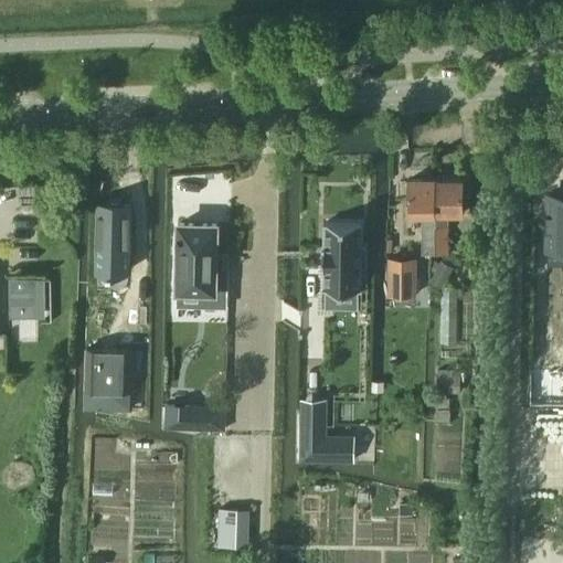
[(460,179),(434,180),(435,218),(435,256),(446,256),(446,216),(461,216),(460,179)]
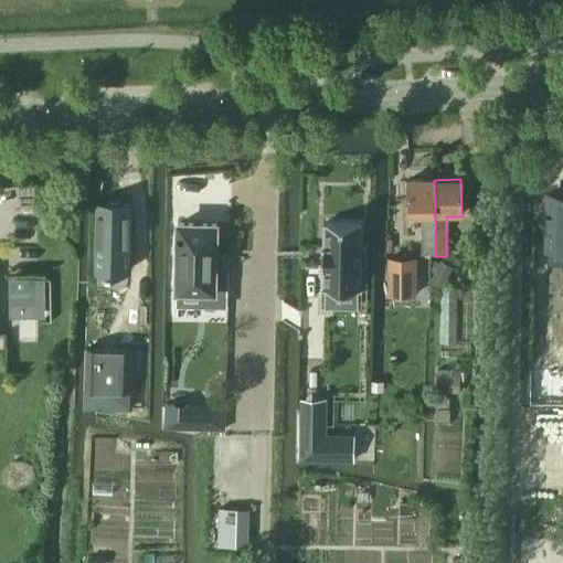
[(434,180),(407,181),(407,191),(409,218),(422,218),(422,229),(421,229),(421,256),(435,256),(435,218),(434,180)]
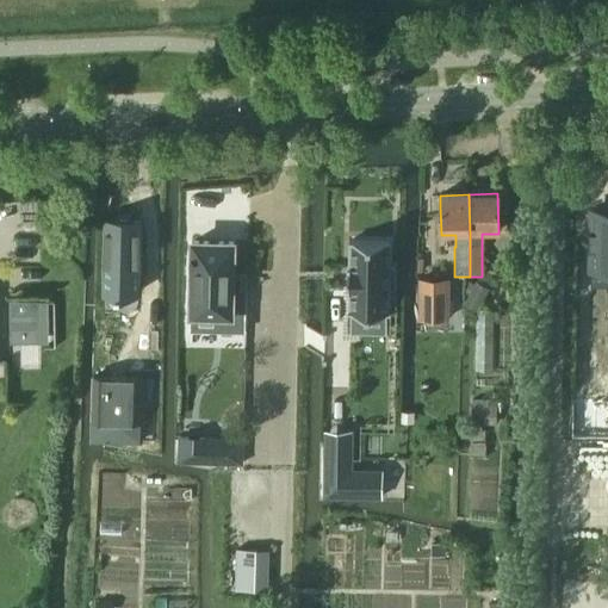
[(138,219),(105,219),(105,291),(138,291),(138,219)]
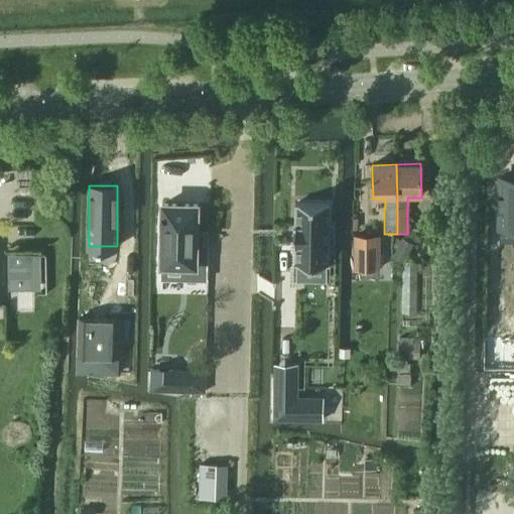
[(293,245),(294,245),(294,266),(296,266),(324,266),(327,266),(327,245),(332,245),(332,226),(327,226),(328,206),(295,205),(294,226),(293,226),(293,245)]
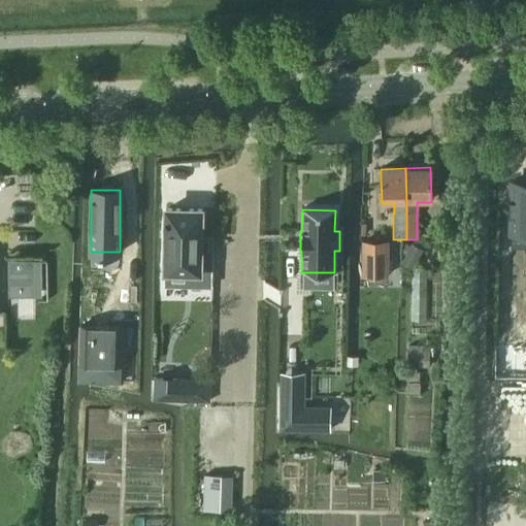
[(165,272),(164,287),(188,287),(209,288),(210,254),(199,254),(200,210),(166,210),(165,272)]
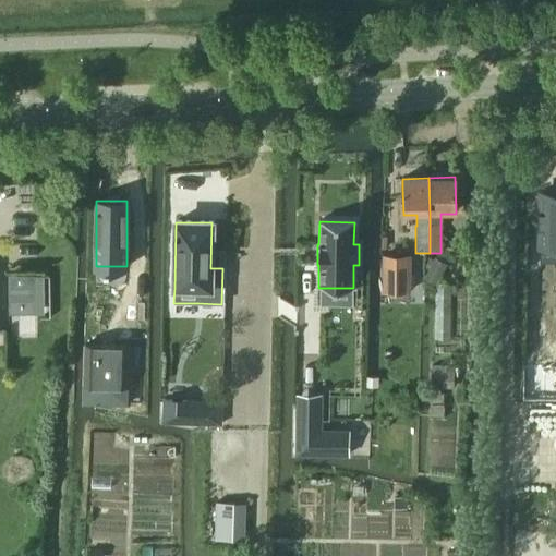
[(432,262),(424,257),(423,270),(426,272),(422,280),(435,287),(446,265),(434,258),(432,262)]
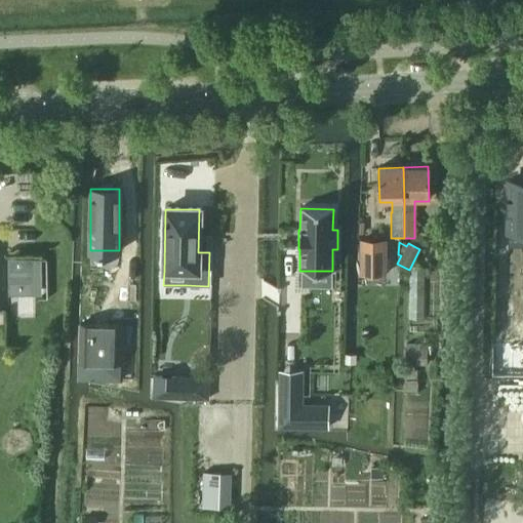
[(361,244),(360,273),(383,274),(384,244),(361,244)]
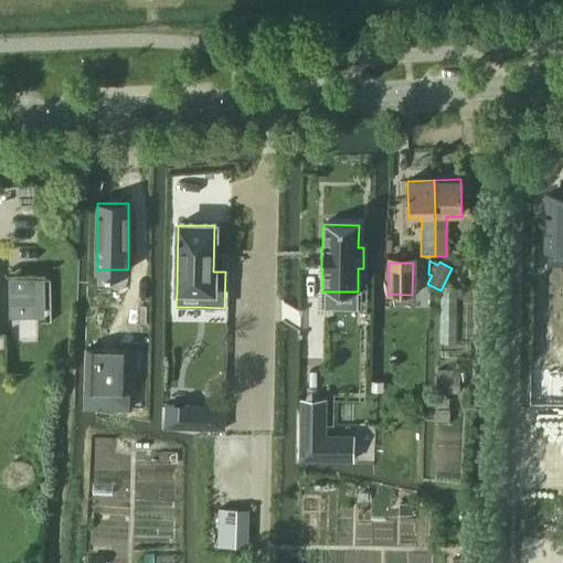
[(42,280),(6,282),(6,320),(43,320),(43,319),(42,280)]
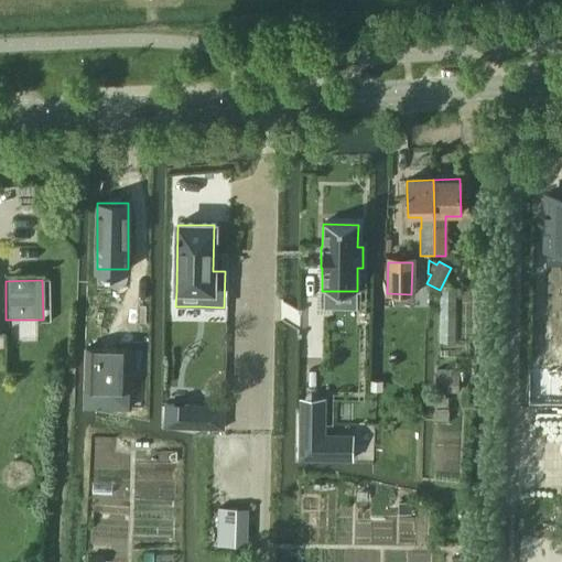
[(455,291),(438,291),(435,345),(455,345),(455,291)]
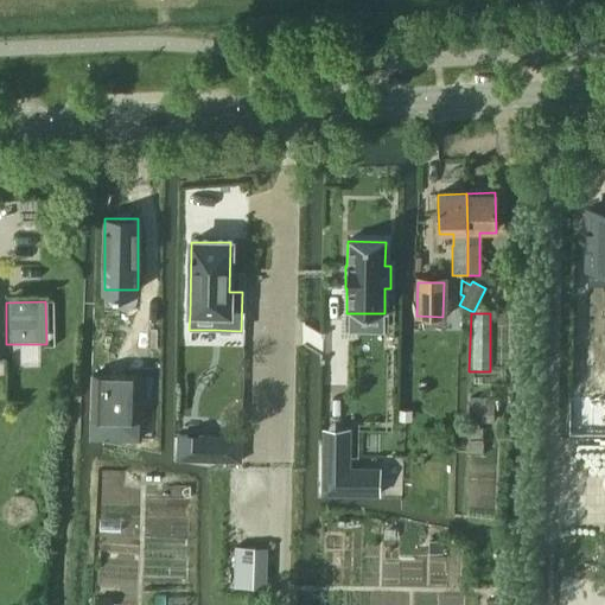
[(137,379),(89,379),(89,431),(137,431),(137,379)]
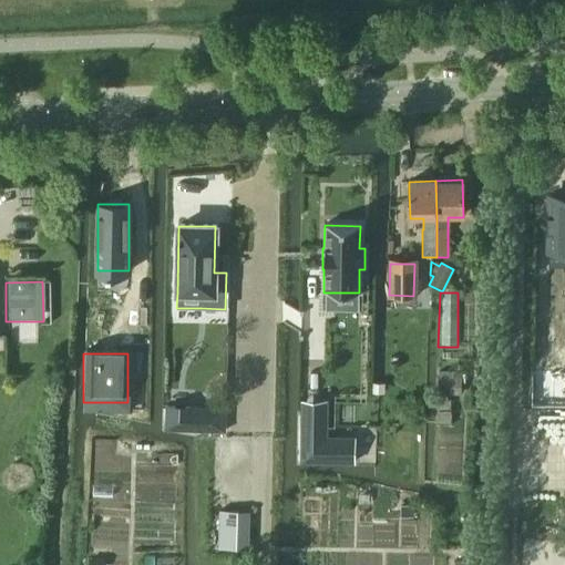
[(461,373),(438,373),(437,392),(437,412),(435,428),(450,428),(451,397),(460,397),(460,384),(463,384),(463,376),(461,376),(461,373)]
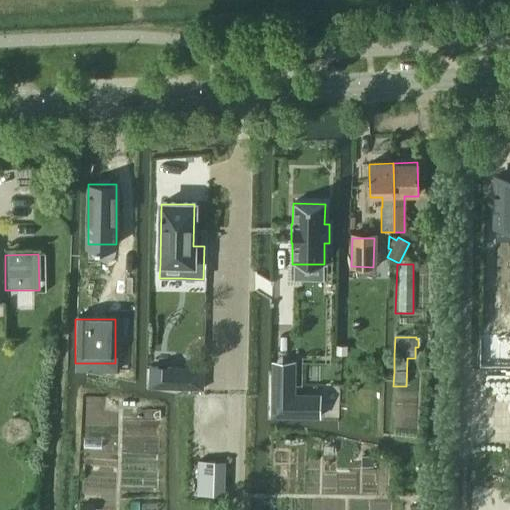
[(150,369),(149,389),(201,390),(202,370),(150,369)]
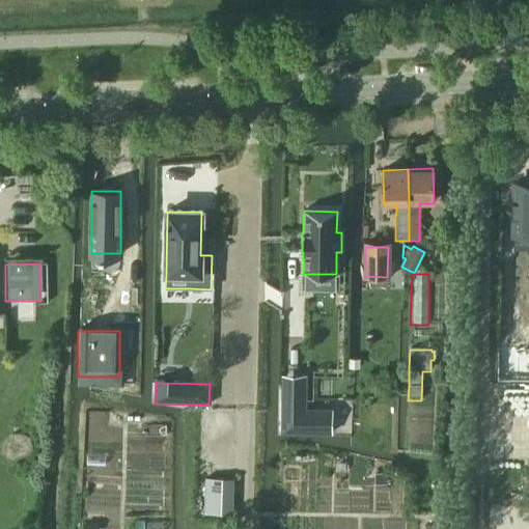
[(281,392),(281,433),(304,434),(330,434),(331,411),(304,411),(304,393),(281,392)]
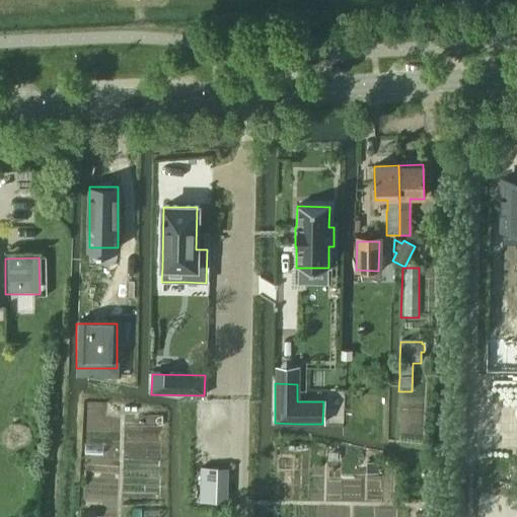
[(377,465),(365,465),(366,475),(377,475),(377,465)]
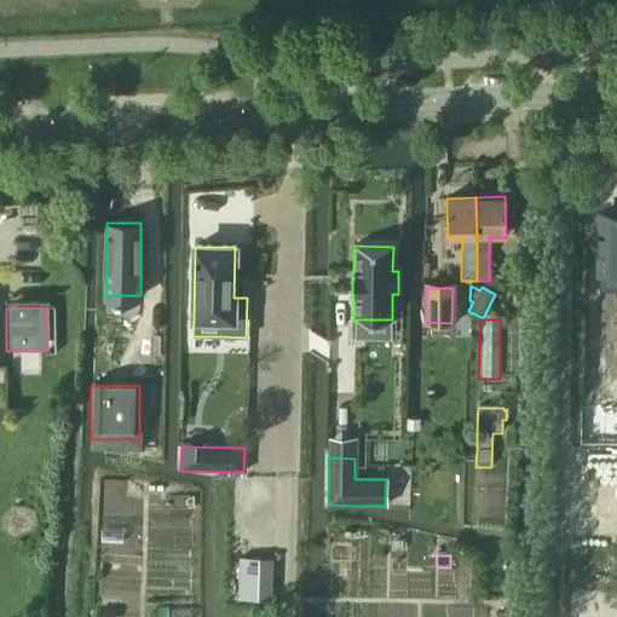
[(237,599),(237,600),(270,600),(271,560),(238,559),(237,599)]
